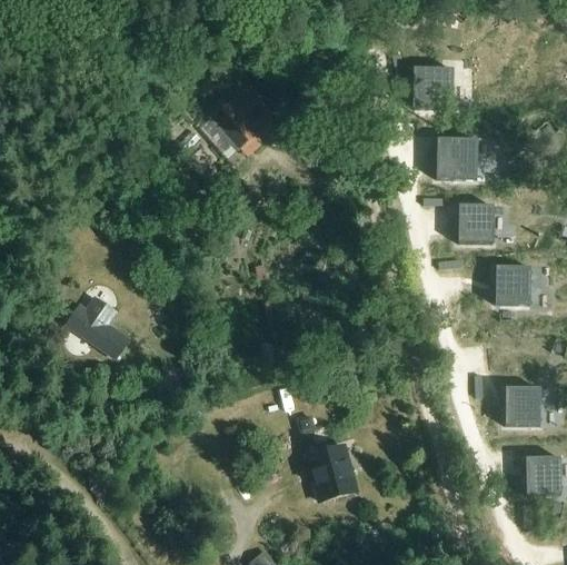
[(414,69),(413,109),(425,109),(446,110),(454,110),(454,69),(414,69)]
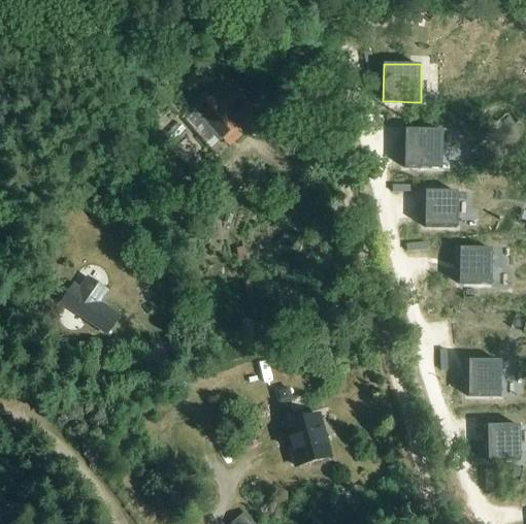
[(199,107),(187,118),(212,146),(224,136),(238,124),(233,117),(251,102),(237,86),(220,101),(214,95),(199,107)]
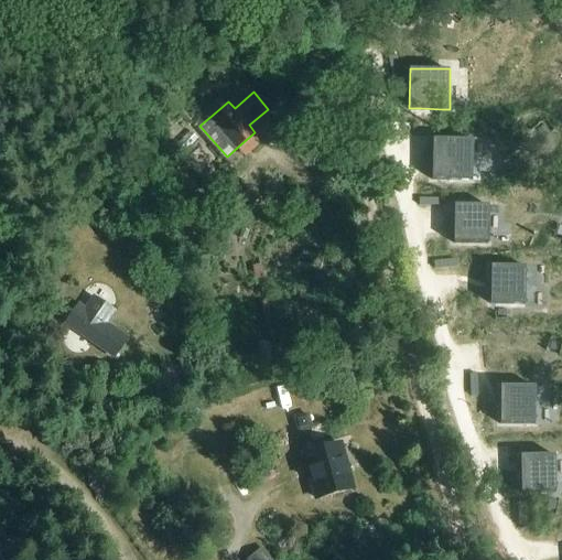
[(433,139),(433,178),(473,179),(473,139),(433,139)]
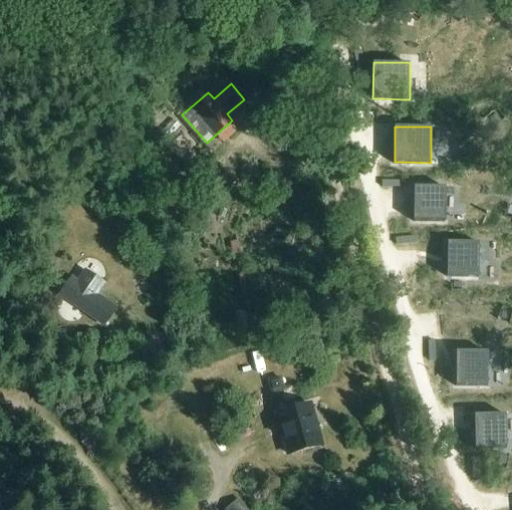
[(415,186),(414,220),(446,220),(447,187),(415,186)]
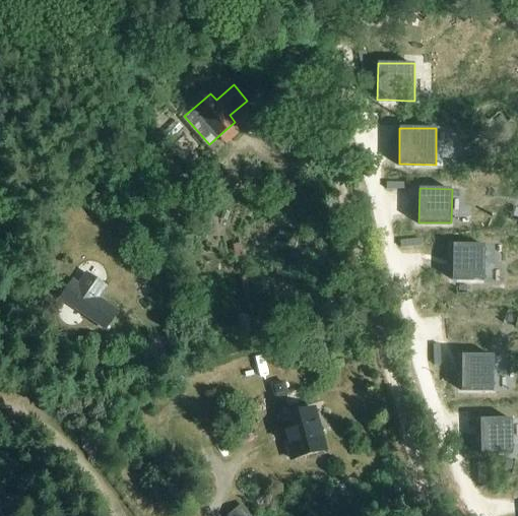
[(453,245),(453,278),(484,278),(486,245),(453,245)]
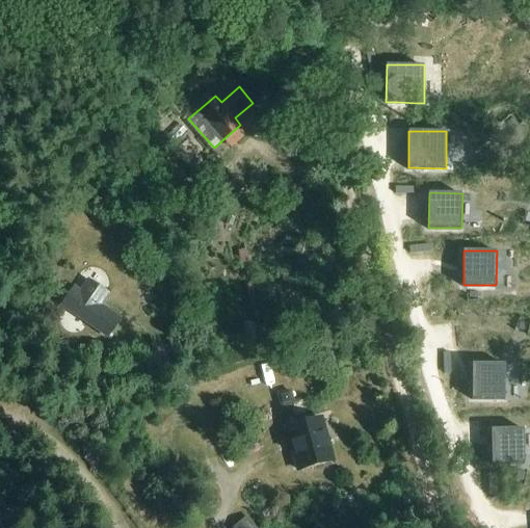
[(122,318),(101,304),(110,291),(88,275),(79,289),(78,288),(67,306),(110,335),(122,318)]
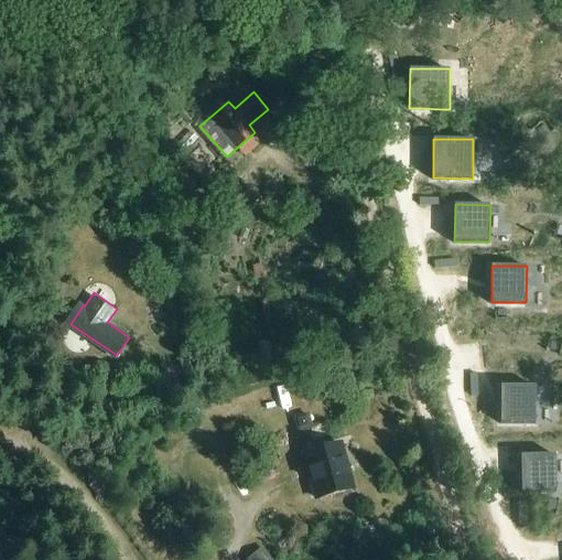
[(500,384),(501,421),(537,421),(536,384),(500,384)]
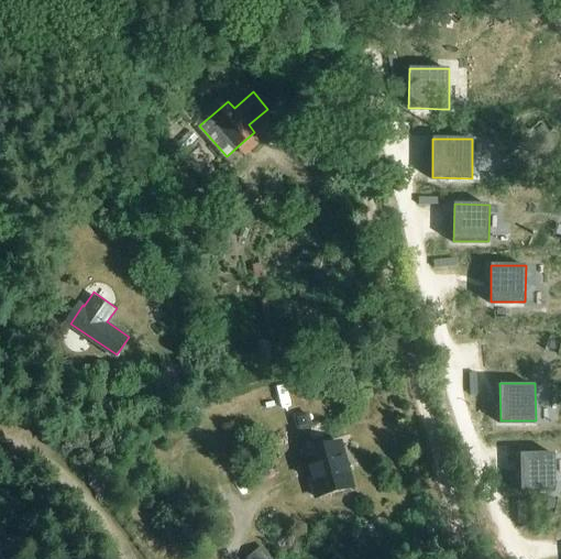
[(310,414),(297,417),(300,430),(315,427),(310,414)]
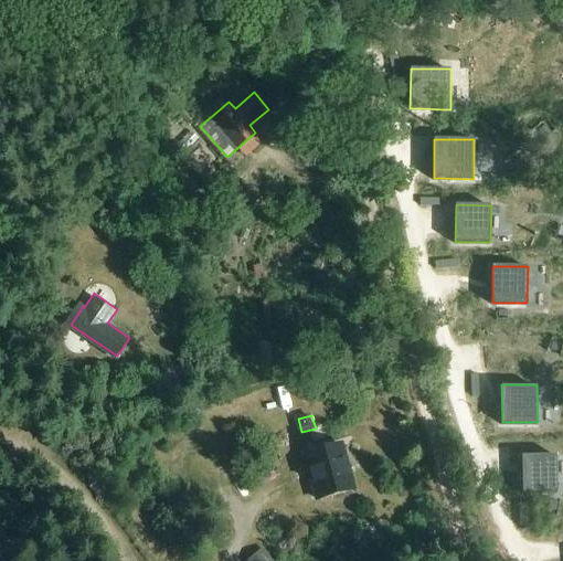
[(343,442),(305,454),(318,497),(357,486),(343,442)]
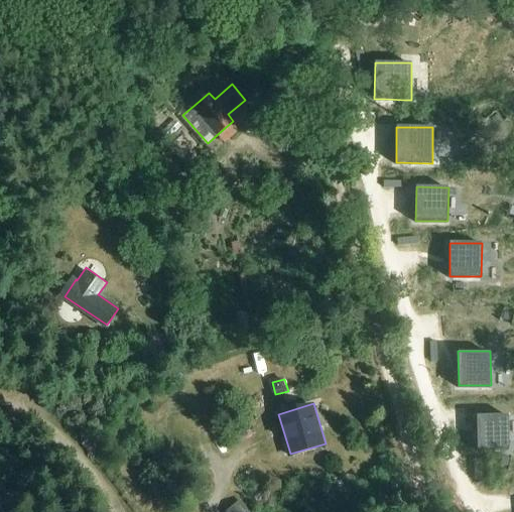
[(509,414),(477,414),(477,450),(509,449),(509,414)]
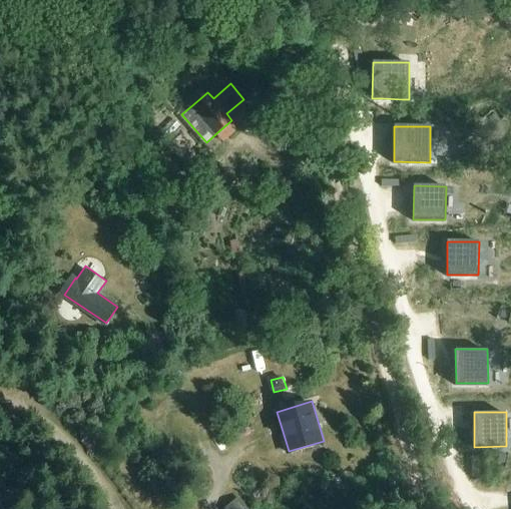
[(253,508),(243,496),(226,508),(253,508)]
